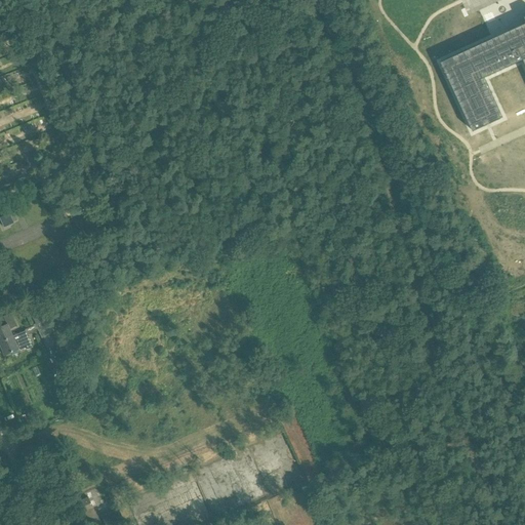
[(524,58),(524,61),(524,16),(524,17),(524,18),(524,24),(442,63),(473,131),(502,118),(483,77),(523,59),(524,58)]
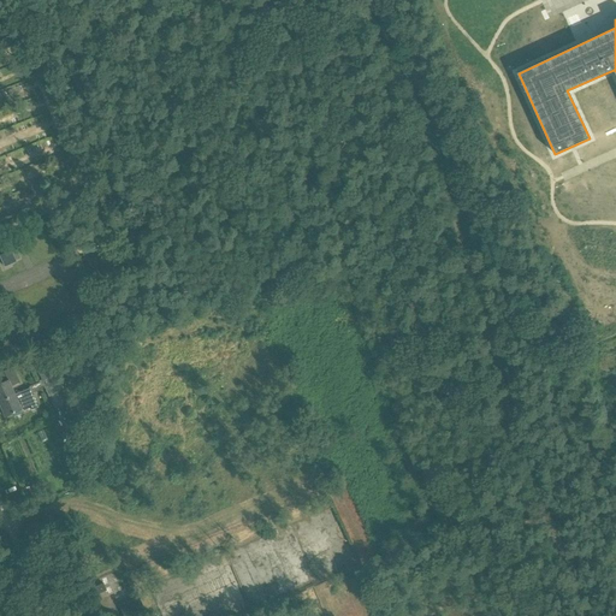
[(0,258),(4,266),(22,259),(17,248),(0,254),(0,258)]
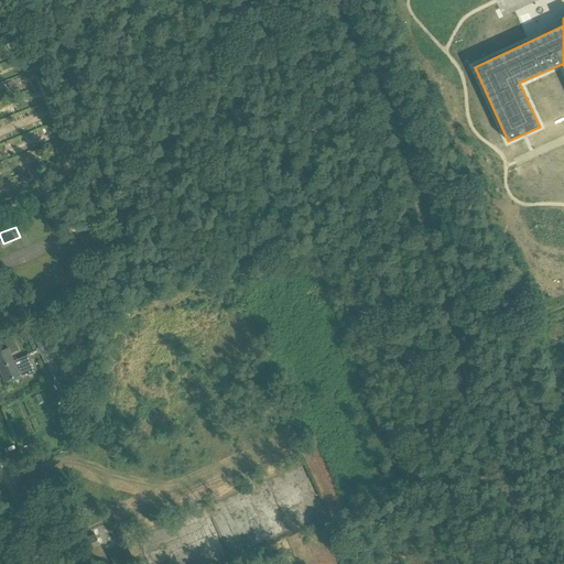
[(34,337),(40,350),(52,345),(46,333),(46,332),(34,337)]
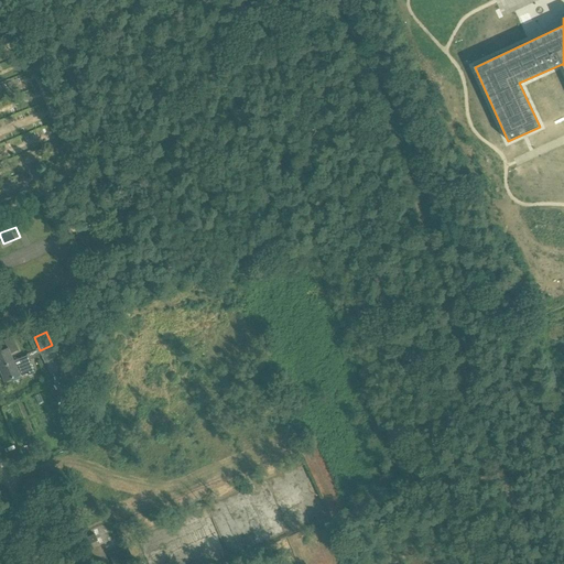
[(0,367),(13,361),(10,354),(18,350),(12,336),(0,340),(0,367)]
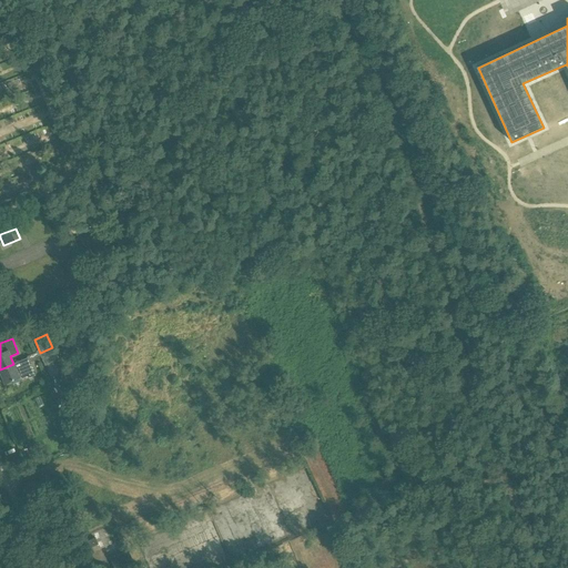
[(62,372),(58,361),(59,361),(52,347),(40,353),(46,366),(47,365),(51,376),(62,372)]
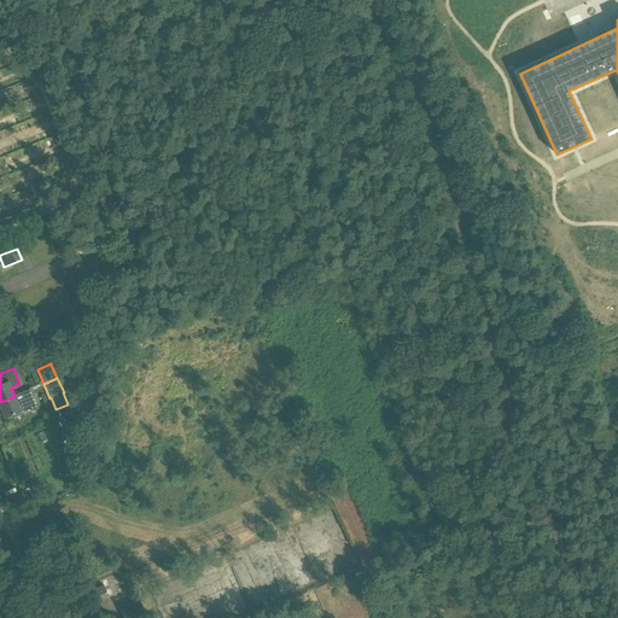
[(38,409),(33,396),(30,390),(21,394),(15,396),(0,402),(0,407),(5,418),(21,412),(24,413),(29,410),(33,412),(38,409)]
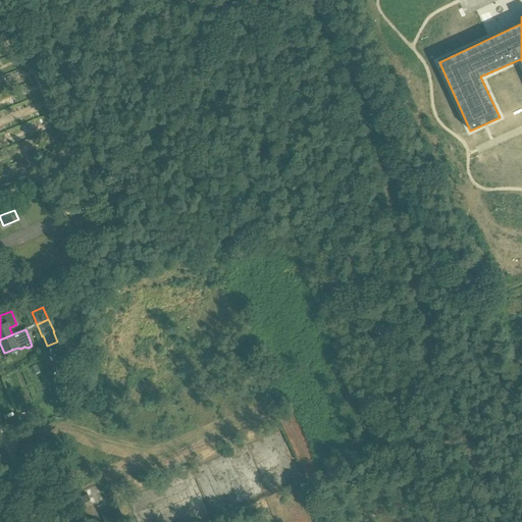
[(81,498),(84,504),(90,501),(88,494),(81,498)]
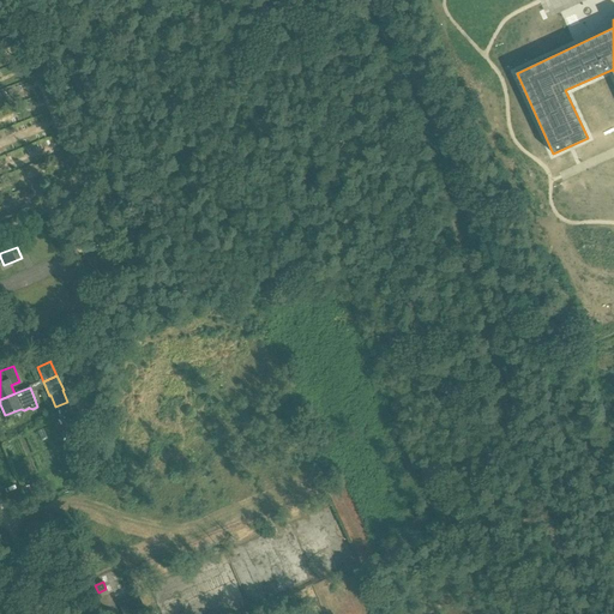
[(122,613),(130,613),(142,609),(136,595),(118,603),(122,613)]
